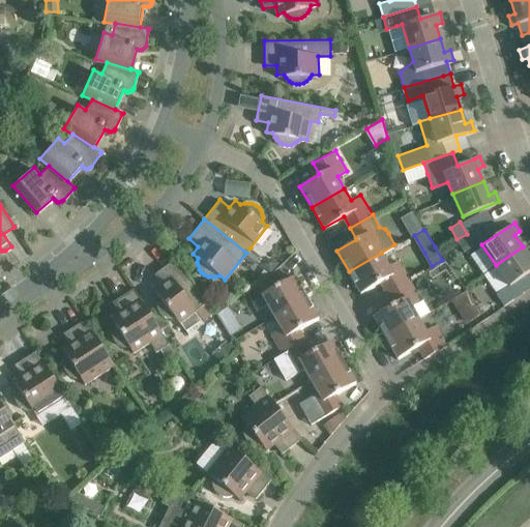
[(473,245),(467,234),(457,239),(464,251),(473,245)]
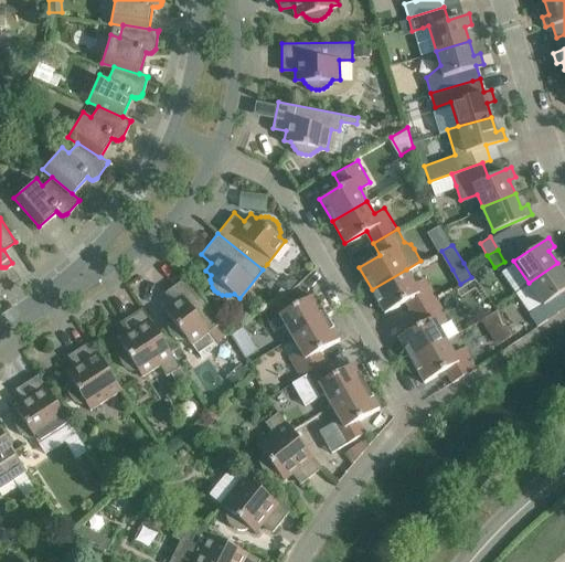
[(564,273),(557,263),(529,283),(543,304),(564,288),(564,273)]
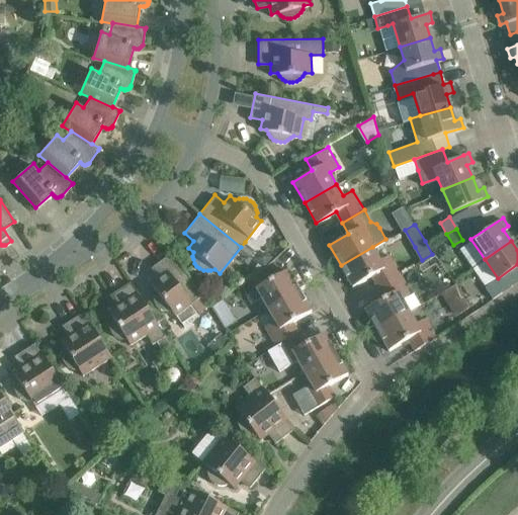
[(245,242),(241,247),(250,255),(254,249),(245,242)]
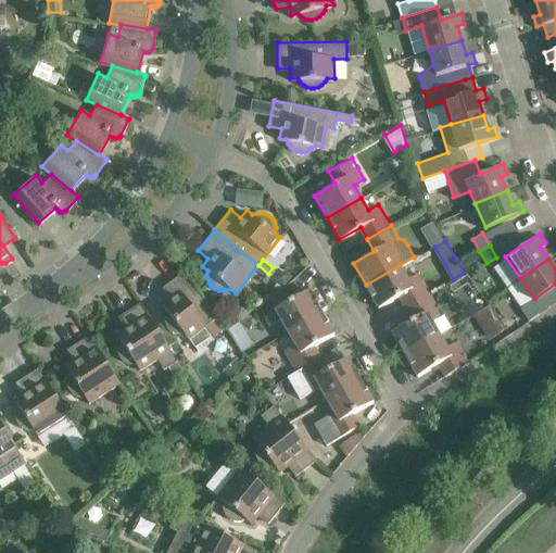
[(400,265),(366,285),(378,306),(399,294),(406,306),(430,293),(417,272),(407,278),(400,265)]
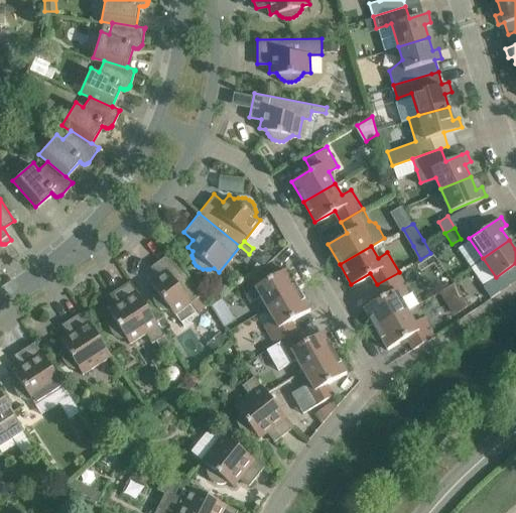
[(258,251),(254,255),(263,264),(271,255),(265,250),(258,251)]
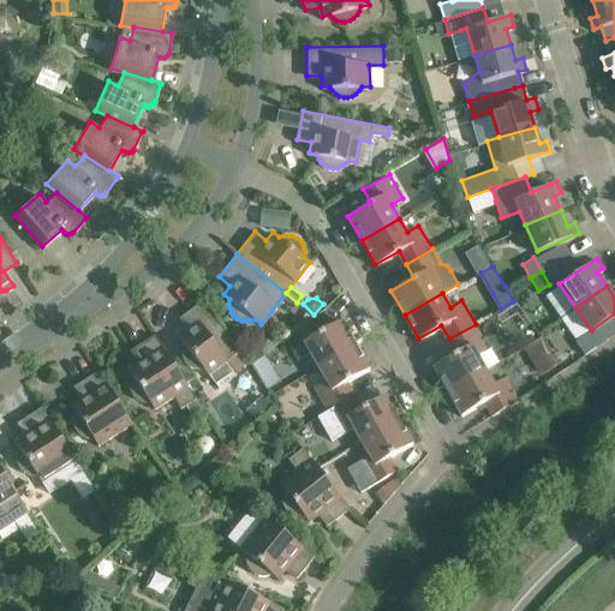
[(203,299),(179,317),(187,328),(179,335),(184,341),(183,346),(181,349),(183,354),(184,359),(186,361),(190,365),(195,366),(198,367),(203,366),(208,373),(208,372),(219,387),(236,373),(226,360),(240,348),(203,299)]
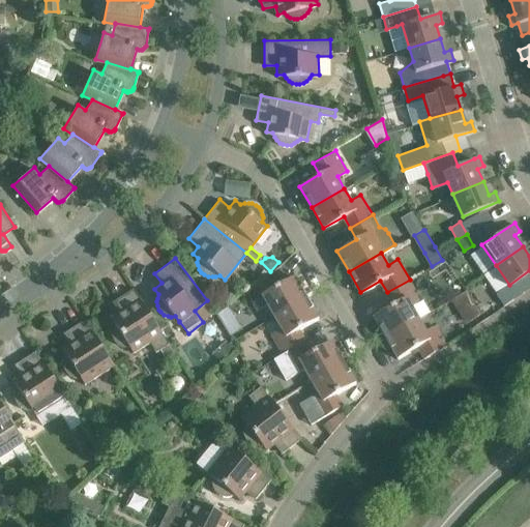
[(268,274),(245,288),(257,309),(267,302),(274,315),(306,296),(294,275),(274,287),(268,274)]
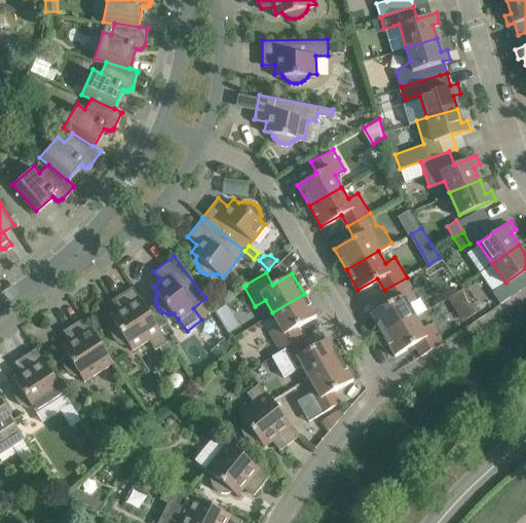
[(390,301),(371,312),(382,333),(415,314),(408,303),(418,297),(407,277),(384,290),(390,301)]
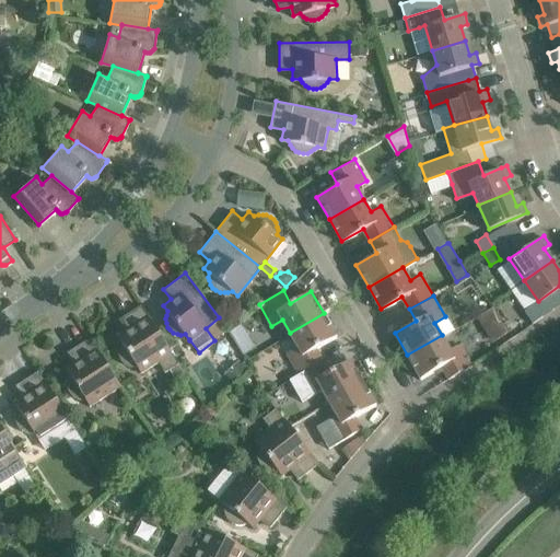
[(178,362),(141,303),(118,318),(126,329),(117,335),(121,340),(119,345),(118,348),(118,352),(119,357),(121,360),(125,362),(129,364),(132,366),(137,364),(141,371),(158,360),(164,371),(178,362)]
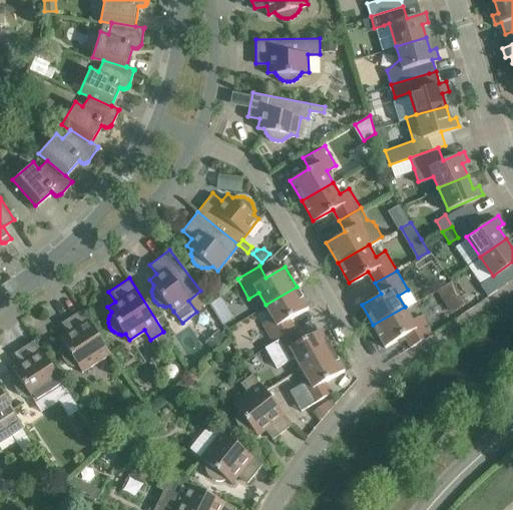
[(487,295),(496,289),(489,278),(480,284),(487,295)]
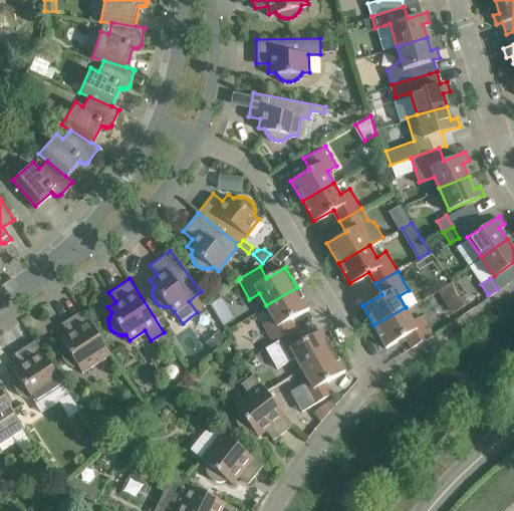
[(452,281),(437,291),(440,295),(455,285),(452,281)]
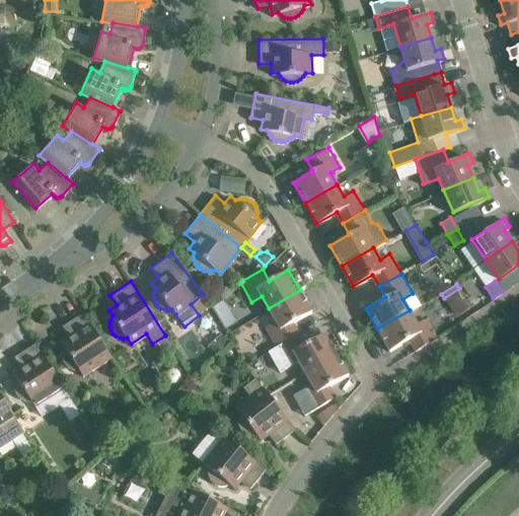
[(275,319),(266,325),(277,346),(299,333),(292,321),(312,310),(300,290),(269,308),(275,319)]
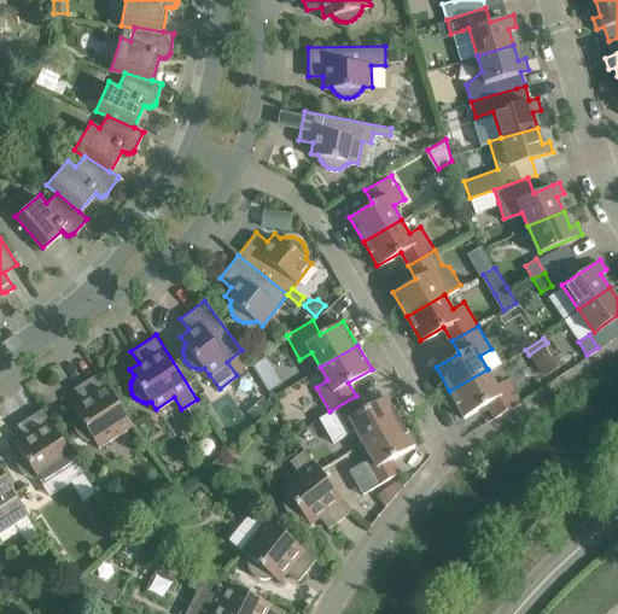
[(536,362),(543,374),(561,363),(554,351),(536,362)]
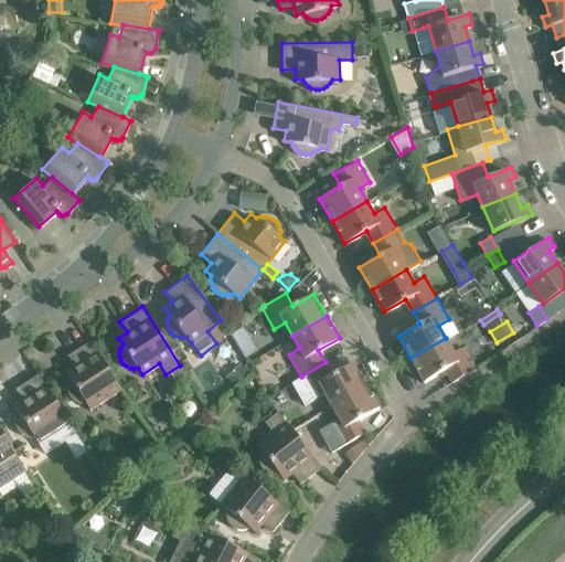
[(243,325),(231,333),(237,343),(249,336),(243,325)]
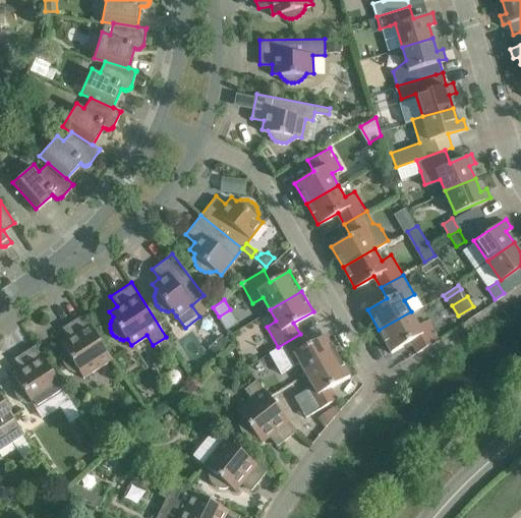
[(411,311),(379,330),(391,351),(410,340),(417,351),(439,338),(427,318),(418,324),(411,311)]
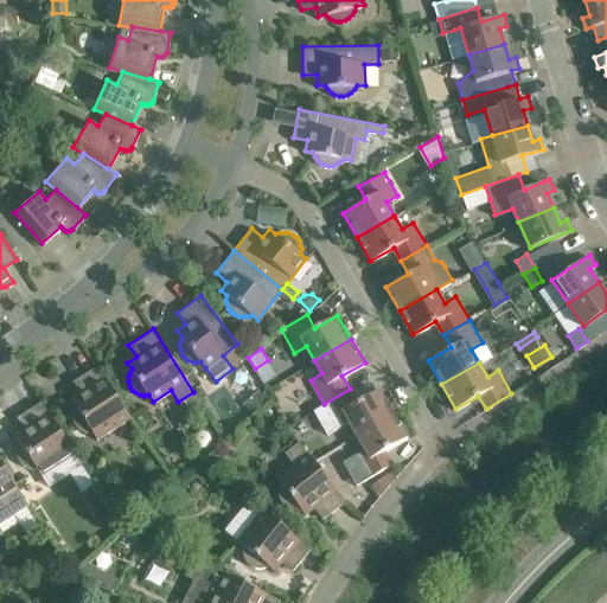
[(131,416),(97,365),(72,380),(80,392),(71,398),(75,405),(74,409),(72,412),(72,417),(74,422),(76,425),(80,429),(84,430),(88,431),(93,431),(97,438),(131,416)]
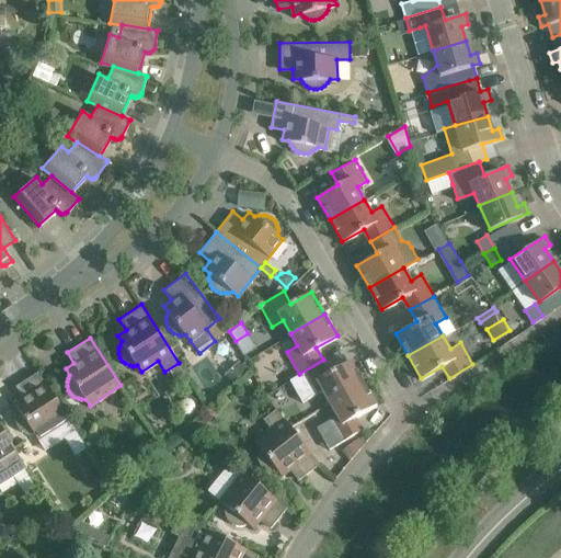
[(295,376),(289,379),(302,400),(307,398),(322,389),(329,401),(364,382),(351,360),(330,372),(323,360),(299,374),(295,376)]
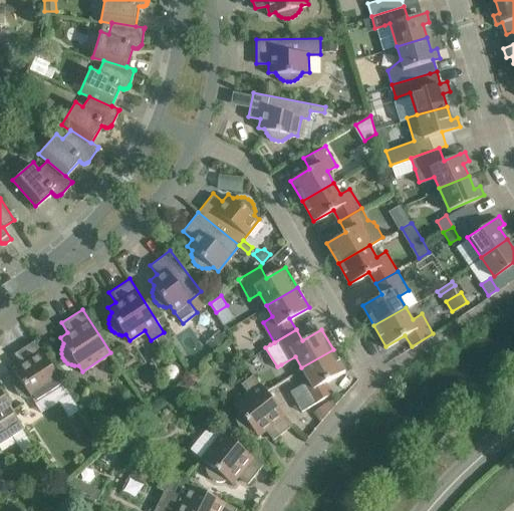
[(221,332),(208,342),(215,350),(227,339),(221,332)]
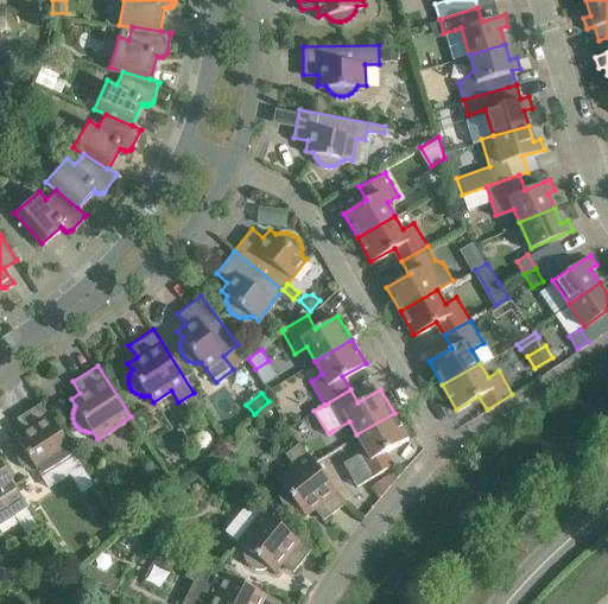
[(82,464),(75,453),(42,401),(17,417),(24,428),(16,434),(19,442),(18,445),(17,449),(17,453),(18,458),(20,462),(24,465),(27,466),(32,468),(37,468),(48,485),(82,464)]
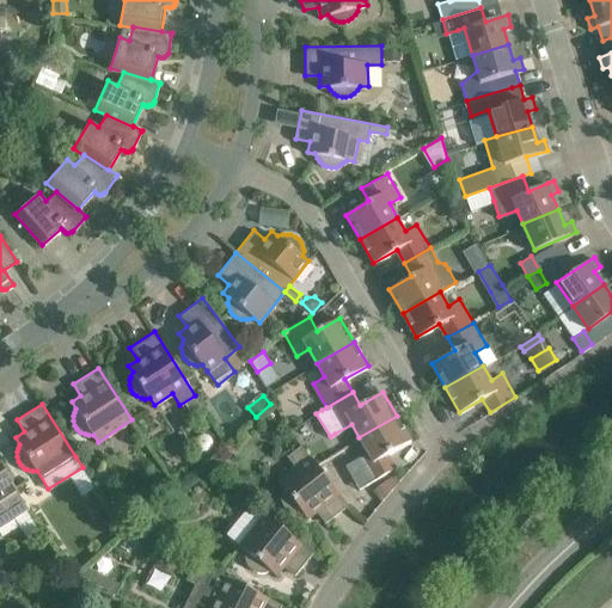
[(367,452),(346,465),(359,487),(396,466),(387,453),(411,440),(397,416),(359,437),(367,452)]
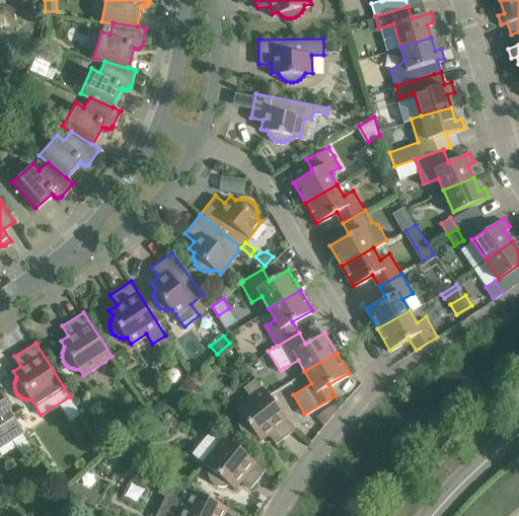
[(165,373),(165,374),(165,375),(165,376),(166,376),(166,377),(166,378),(167,378),(167,379),(168,379),(168,380),(169,380),(170,381),(171,381),(172,381),(173,381),(174,381),(175,381),(176,380),(177,380),(177,379),(178,379),(178,378),(179,377),(179,376),(180,375),(180,374),(180,373),(180,372),(179,372),(179,371),(179,370),(178,369),(177,368),(176,367),(175,367),(174,367),(174,366),(173,366),(172,366),(171,366),(171,367),(170,367),(169,367),(168,368),(167,369),(166,370),(166,371),(165,372),(165,373)]
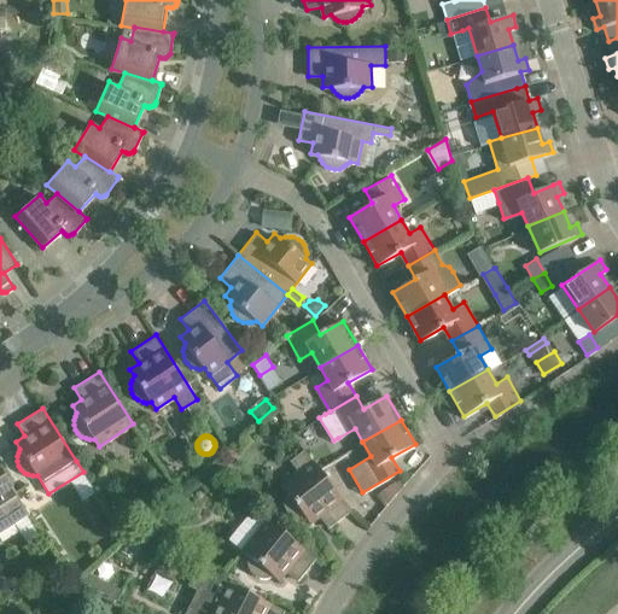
[(298,471),(280,485),(285,491),(284,496),(284,500),(284,504),(286,508),(289,512),(292,515),(297,516),(301,516),(305,516),(310,522),(319,516),(328,527),(351,509),(319,468),(304,449),(290,460),(298,471)]
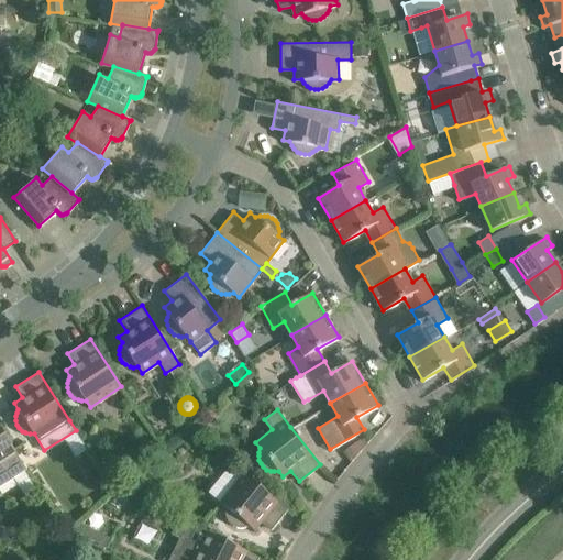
[(0,484),(26,468),(0,426),(0,484)]
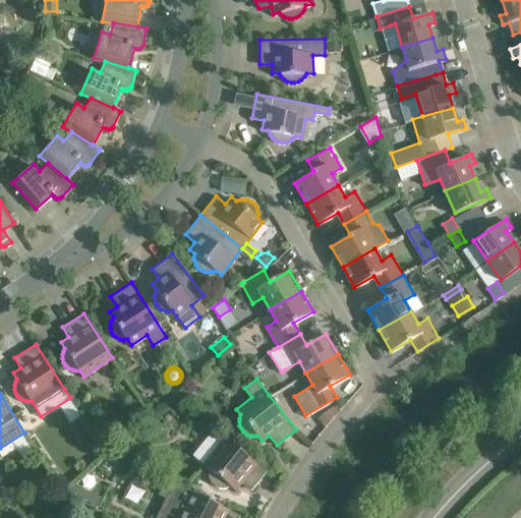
[(140,405),(135,409),(136,416),(139,419),(148,413),(140,405)]
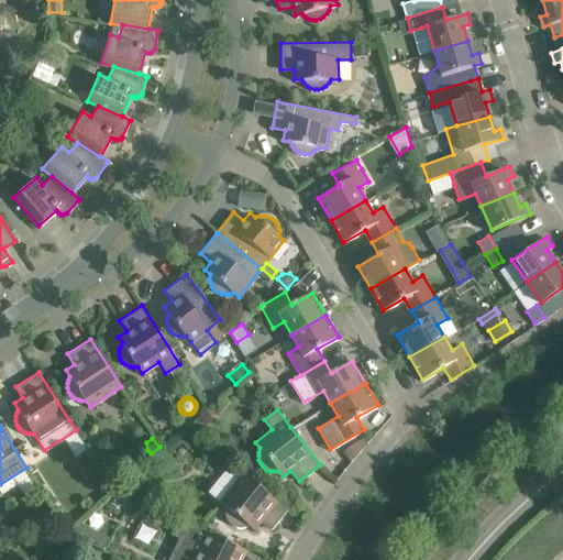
[(357,440),(342,450),(351,458),(363,445),(357,440)]
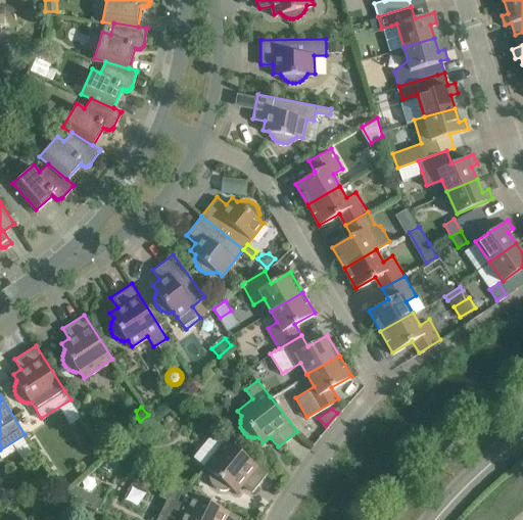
[(226,438),(204,465),(209,469),(208,473),(209,477),(210,480),(212,483),(216,486),(219,487),(223,488),(227,488),(230,486),(236,491),(241,484),(251,491),(267,472),(226,438)]
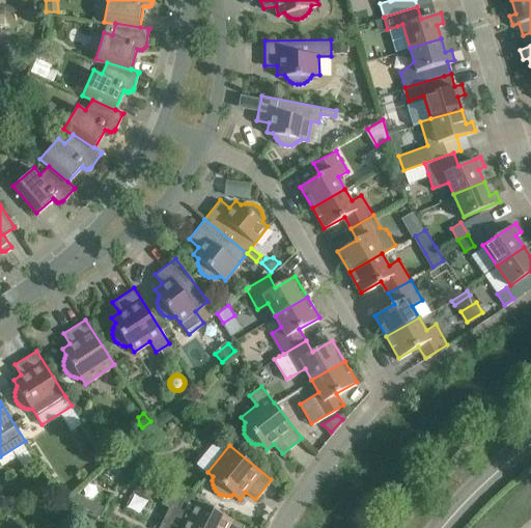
[(58,479),(54,481),(61,494),(65,491),(58,479)]
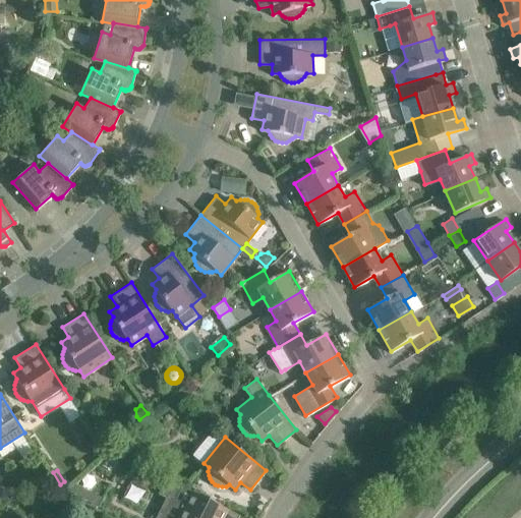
[(166,498),(155,517),(237,517),(239,514),(181,485),(181,486),(166,478),(159,494),(166,498)]
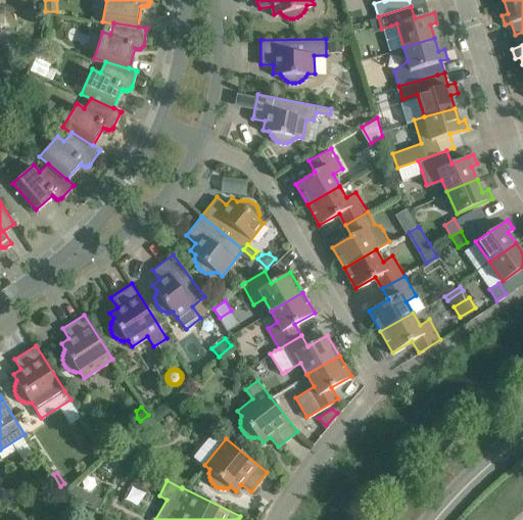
[(77,483),(66,492),(82,501),(88,488),(77,483)]
